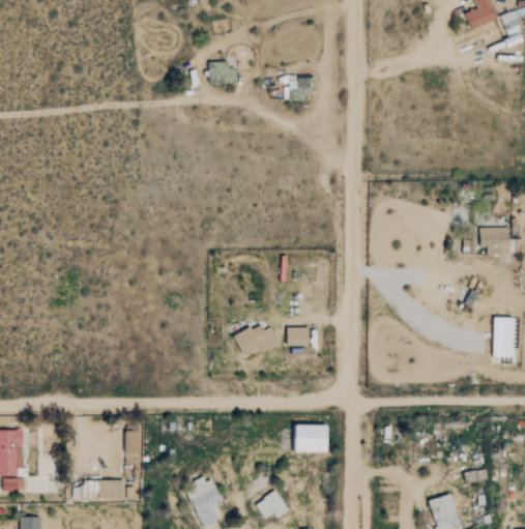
[(475,0),(478,7),(464,13),(471,29),(498,18),(490,0),(475,0)]
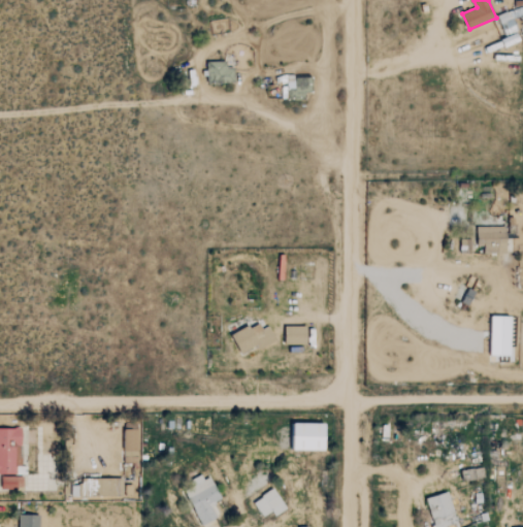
[(229,61),(208,61),(209,84),(236,83),(236,67),(229,67),(229,61)]
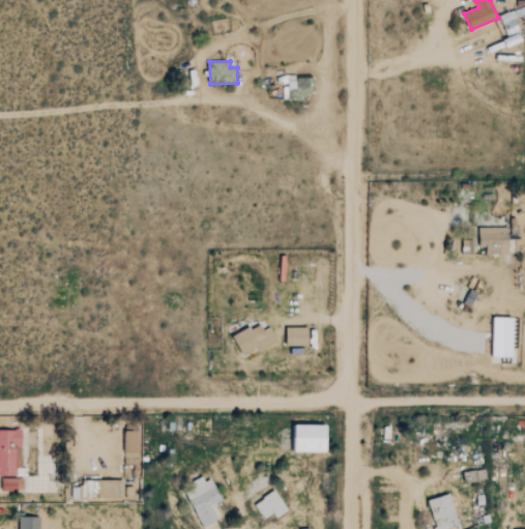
[(308,99),(308,91),(315,91),(315,76),(289,77),(290,99),(308,99)]
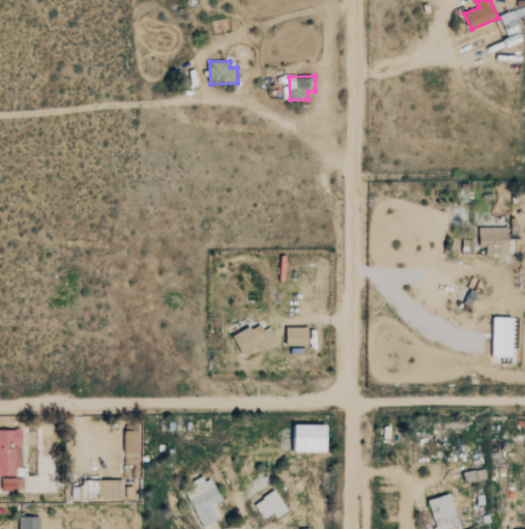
[(509,253),(509,227),(482,227),(482,254),(509,253)]
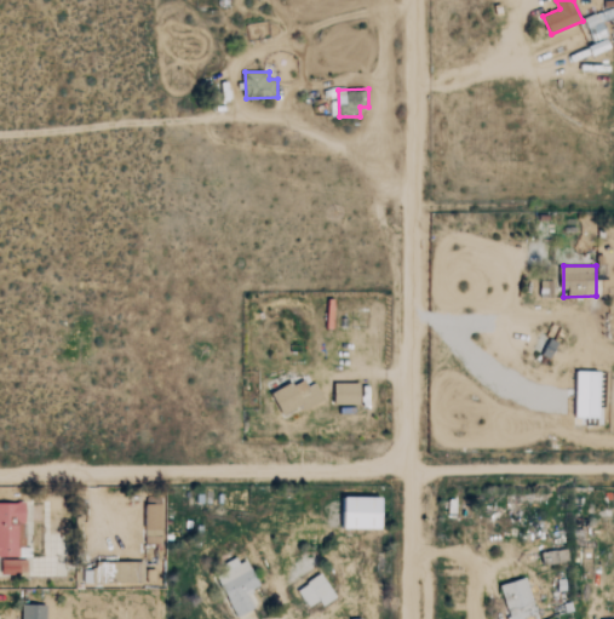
[(600,371),(577,371),(575,417),(598,417),(600,371)]
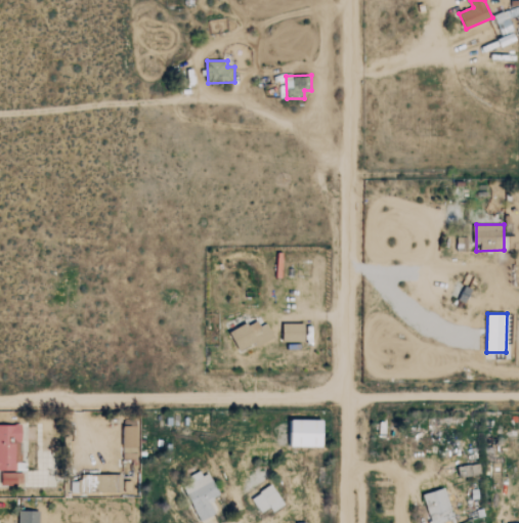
[(272,339),(263,317),(231,332),(240,350),(256,342),(257,346),(272,339)]
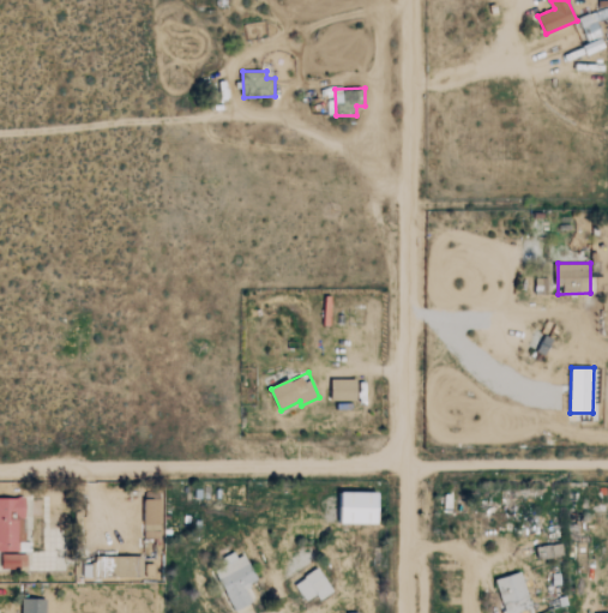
[(357,379),(332,379),(333,401),(357,401),(357,379)]
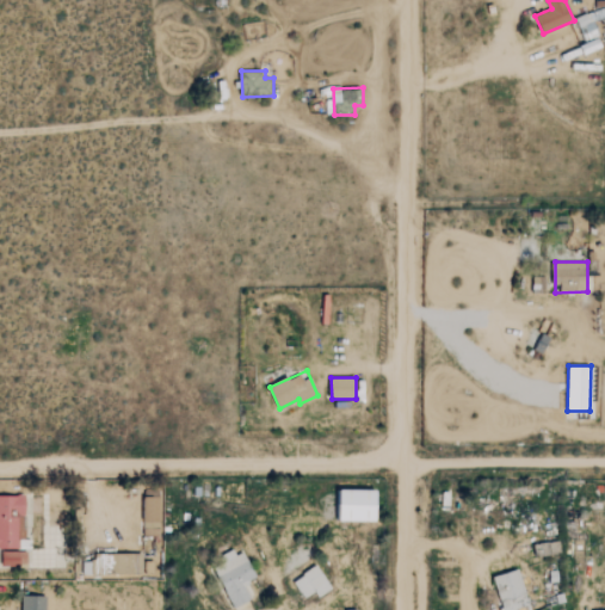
[(374,490),(337,491),(337,521),(374,521),(374,490)]
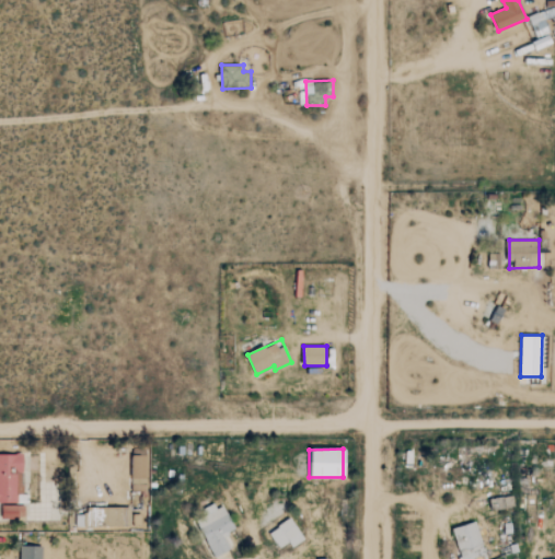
[(0,501),(25,502),(25,454),(0,453),(0,501)]
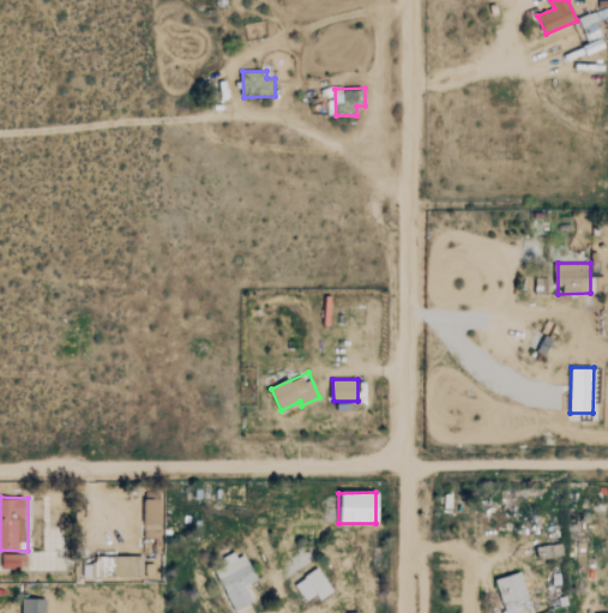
[(146,499),(145,538),(163,538),(164,499),(146,499)]
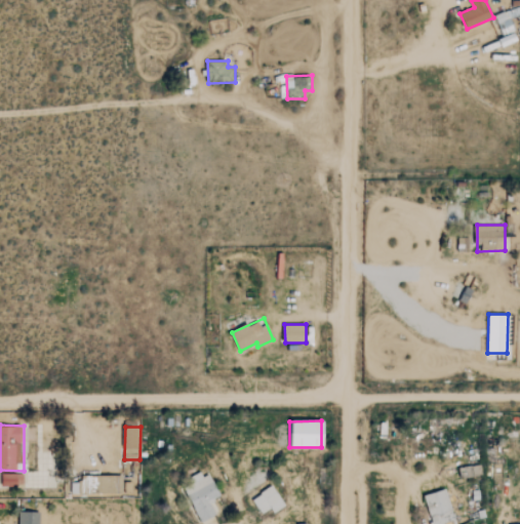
[(202,521),(216,514),(210,501),(222,496),(208,471),(191,480),(193,483),(185,488),(202,521)]
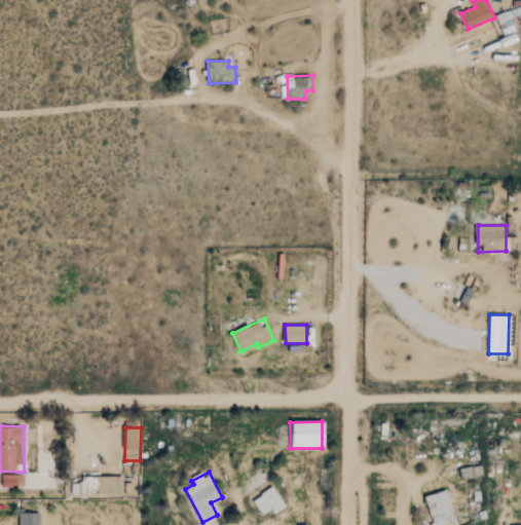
[(3,487),(27,487),(27,474),(2,475),(3,487)]
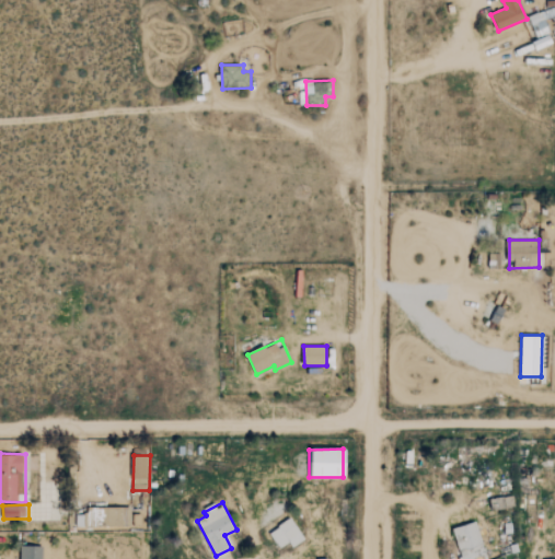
[(107,526),(142,525),(142,513),(131,513),(131,507),(107,508),(107,526)]
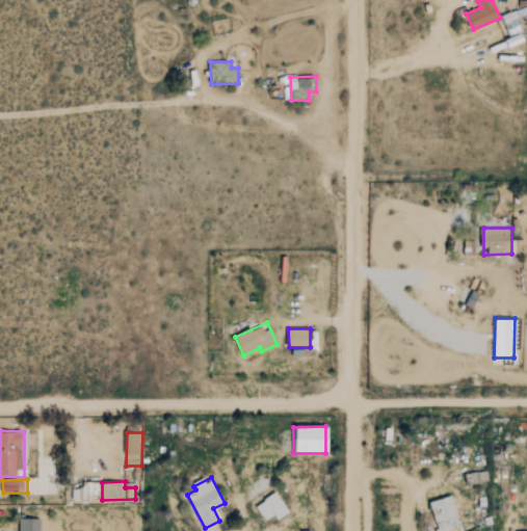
[(279,520),(290,512),(277,492),(256,505),(266,521),(275,514),(279,520)]
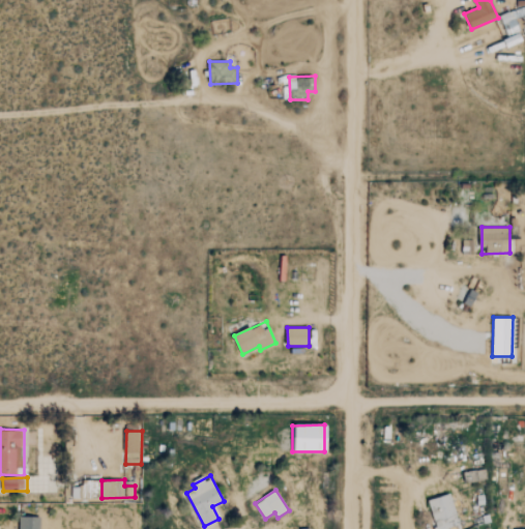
[(462,528),(451,493),(429,500),(437,528),(462,528)]
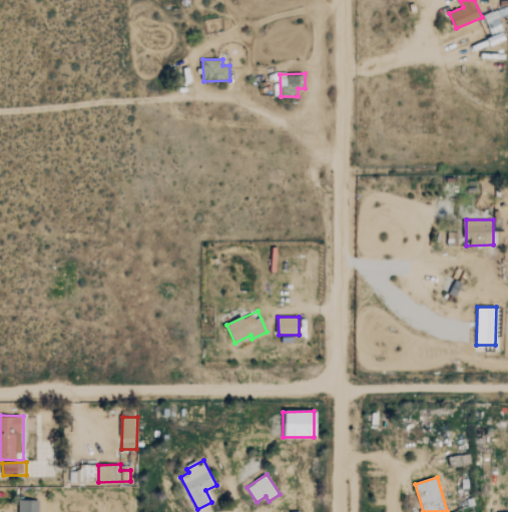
[(39,511),(40,500),(20,499),(19,511),(39,511)]
